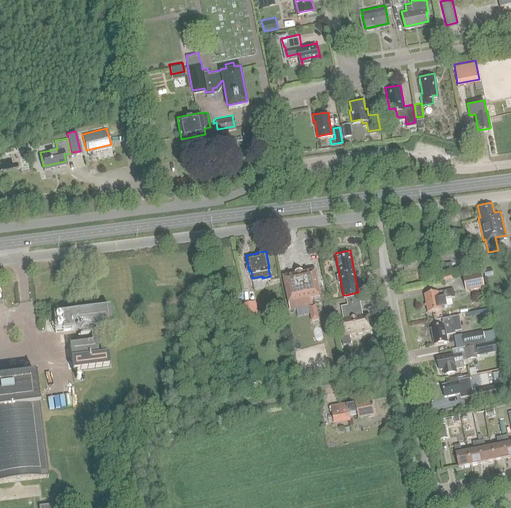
[(483,267),(484,274),(483,274),(484,282),(488,282),(487,275),(493,273),(491,265),(483,267)]
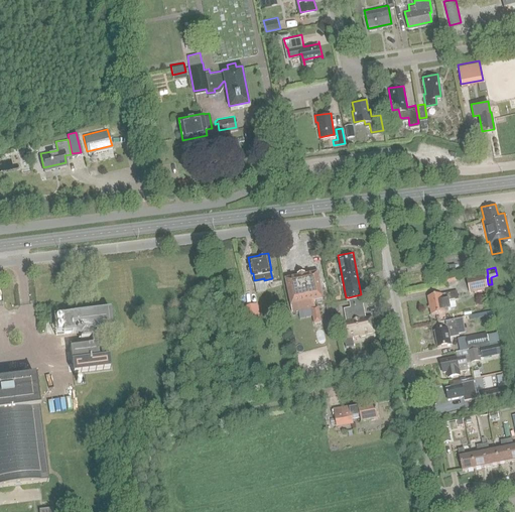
[(303,270),(302,270),(298,271),(297,271),(297,273),(284,276),(291,310),(297,309),(310,306),(311,312),(313,321),(320,320),(317,304),(314,305),(312,298),(323,296),(316,269),(304,272),(303,270)]
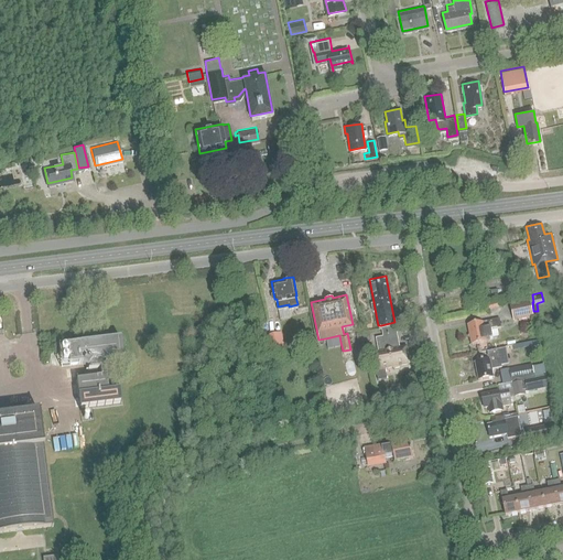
[(529,298),(509,301),(512,316),(531,313),(529,298)]
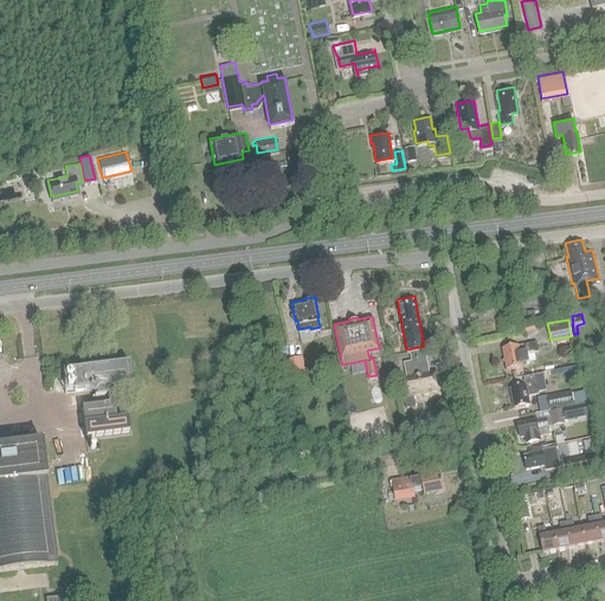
[(536,337),(502,344),(506,366),(522,363),(522,361),(529,359),(527,349),(538,348),(536,337)]
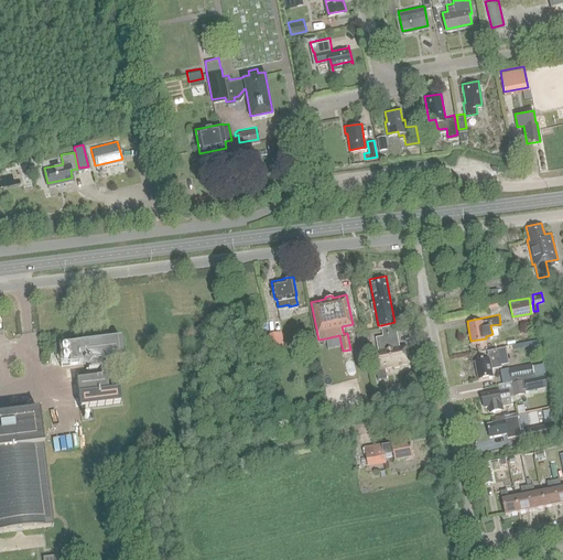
[(394,322),(381,325),(382,333),(376,334),(378,348),(371,350),(375,366),(408,359),(405,344),(399,345),(394,322)]
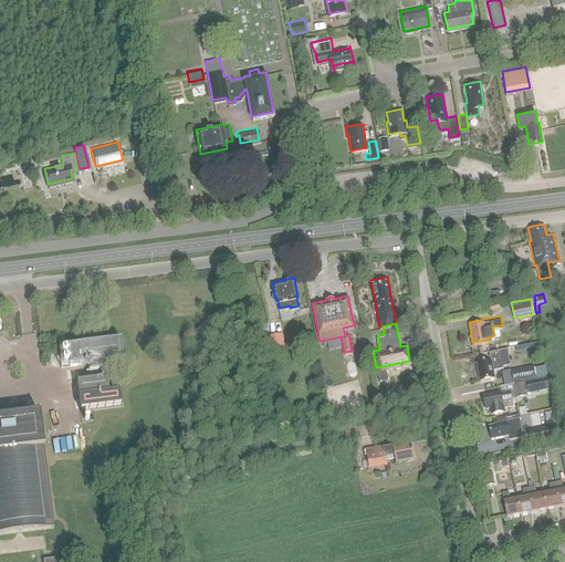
[(268,334),(265,334),(265,335),(270,351),(285,346),(281,331),(268,334)]
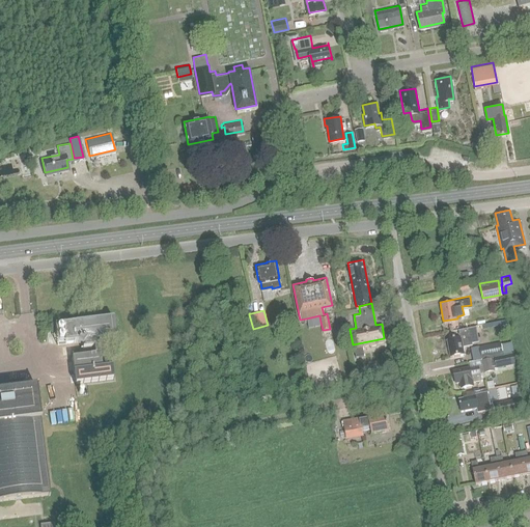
[(112,316),(54,324),(56,343),(74,341),(74,340),(78,339),(82,343),(83,355),(71,356),(73,368),(74,381),(112,377),(111,364),(101,365),(98,338),(114,336),(112,316)]
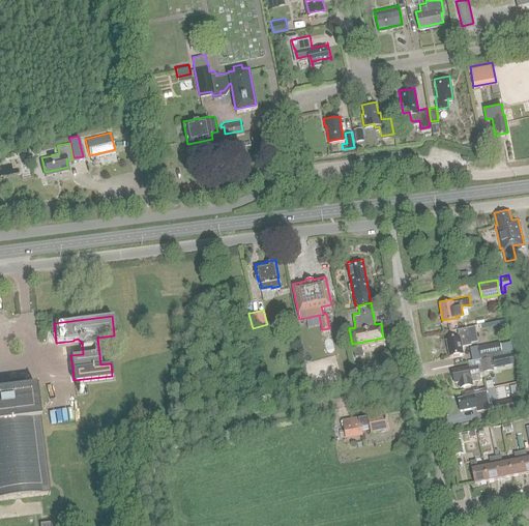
[(470,341),(470,337),(476,335),(474,323),(458,326),(459,333),(445,337),(448,353),(463,351),(461,343),(470,341)]
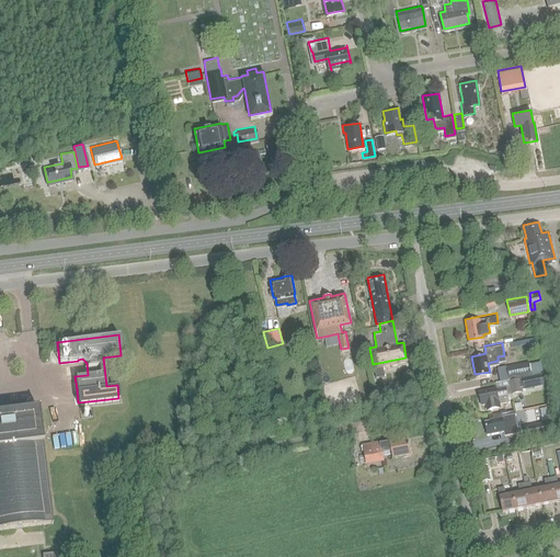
[(528,359),(505,363),(507,376),(530,372),(528,361),(528,359)]
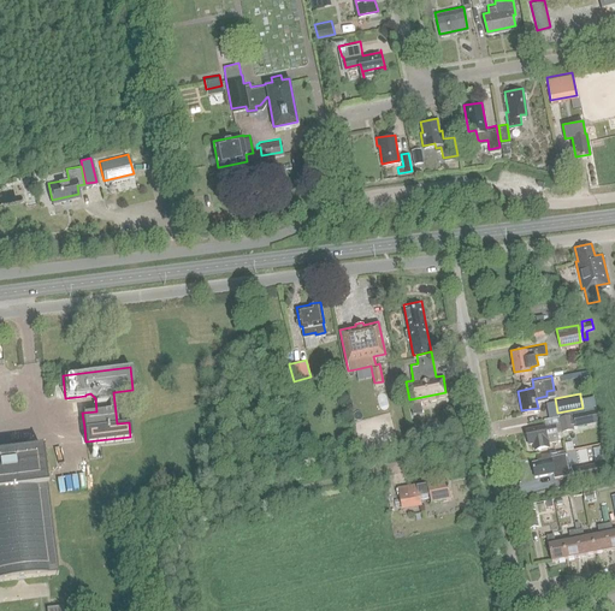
[(572,411),(571,411),(573,425),(574,423),(597,420),(595,407),(572,411)]
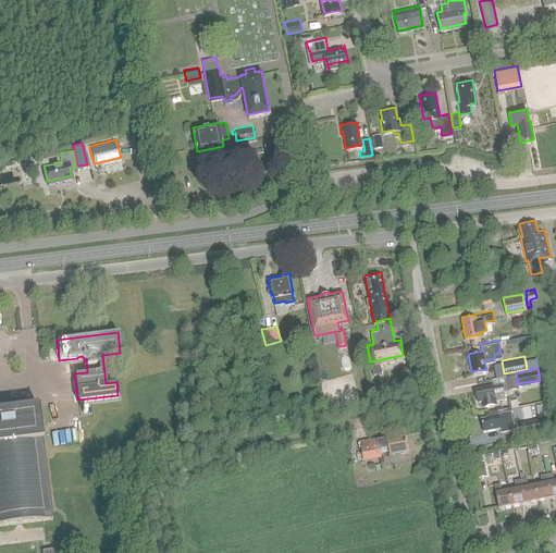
[(477,398),(484,397),(485,404),(496,402),(495,397),(504,396),(503,388),(507,386),(507,388),(518,385),(518,384),(516,372),(505,375),(506,380),(492,383),(492,382),(474,385),(477,398)]
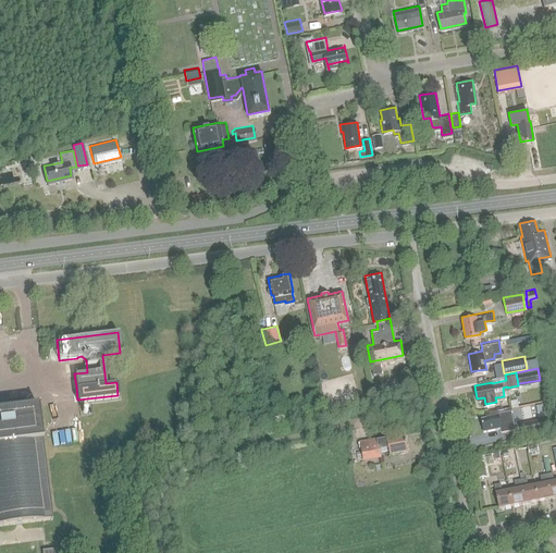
[(0,523),(50,517),(36,403),(0,407),(0,523)]
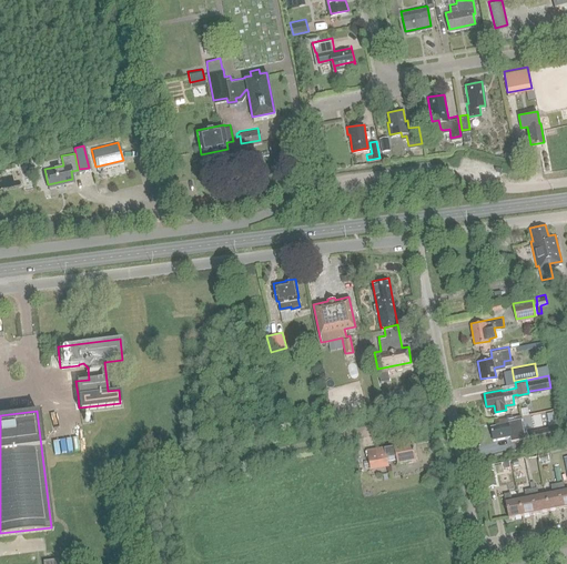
[(520,418),(522,416),(520,413),(496,418),(496,423),(490,424),(493,436),(509,434),(510,437),(524,435),(520,418)]
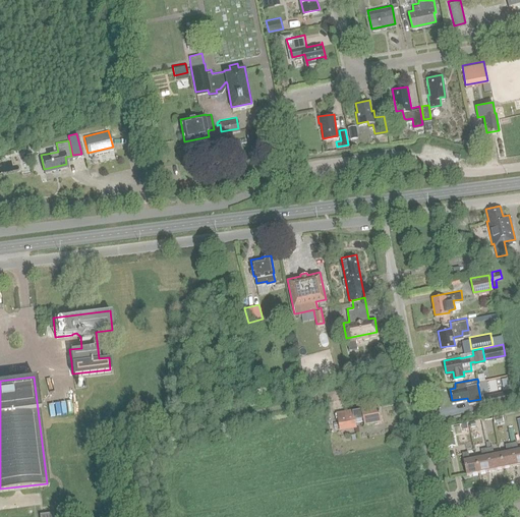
[(509,402),(515,401),(512,388),(511,388),(506,389),(506,390),(509,402)]
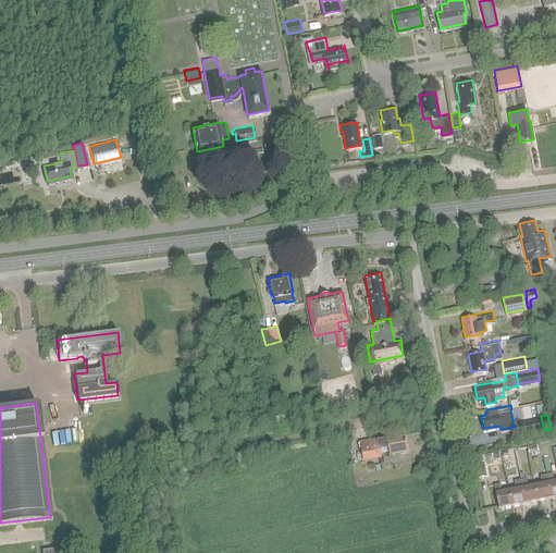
[(520,421),(522,434),(544,430),(541,417),(520,421)]
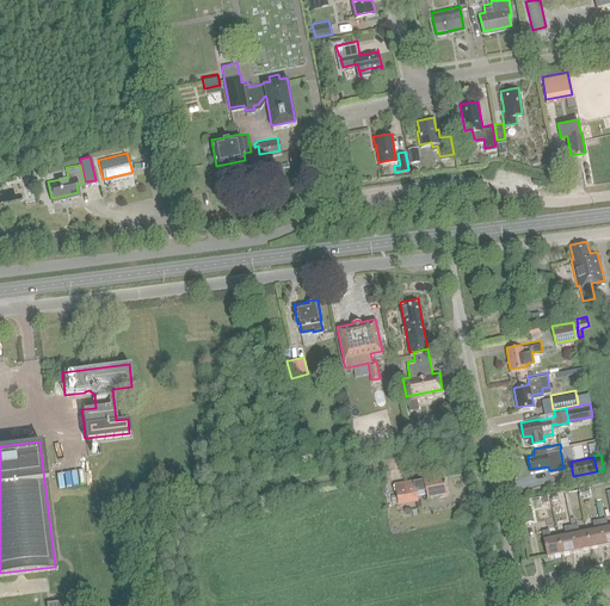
[(426,496),(447,492),(443,475),(423,480),(423,476),(394,482),(395,492),(396,494),(398,502),(417,498),(416,492),(425,489),(426,496)]
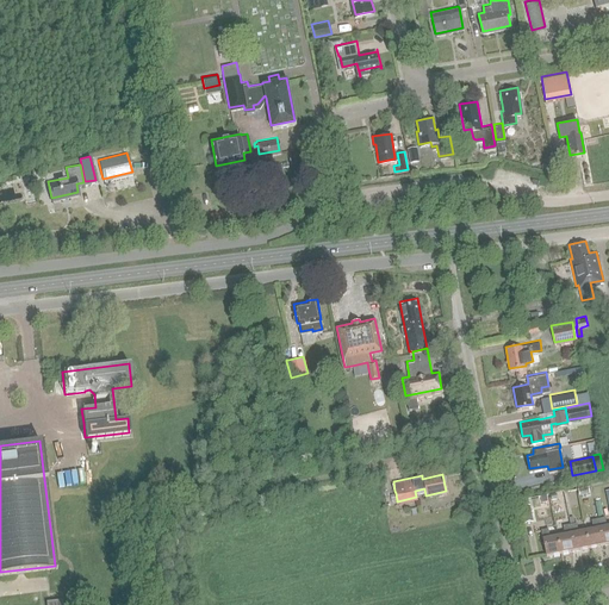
[(474,505),(467,500),(463,506),(471,511),(474,505)]
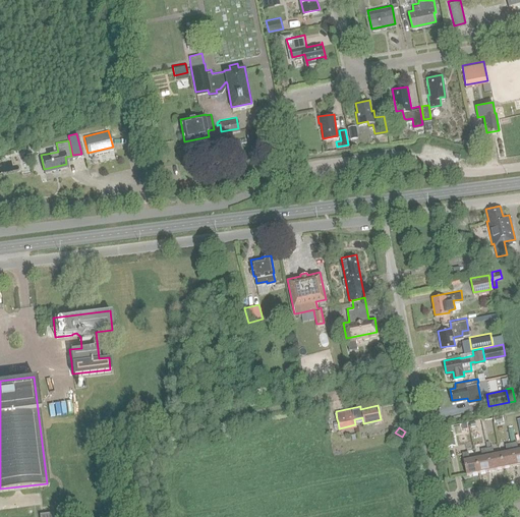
[(454,441),(452,428),(445,429),(447,442),(454,441)]
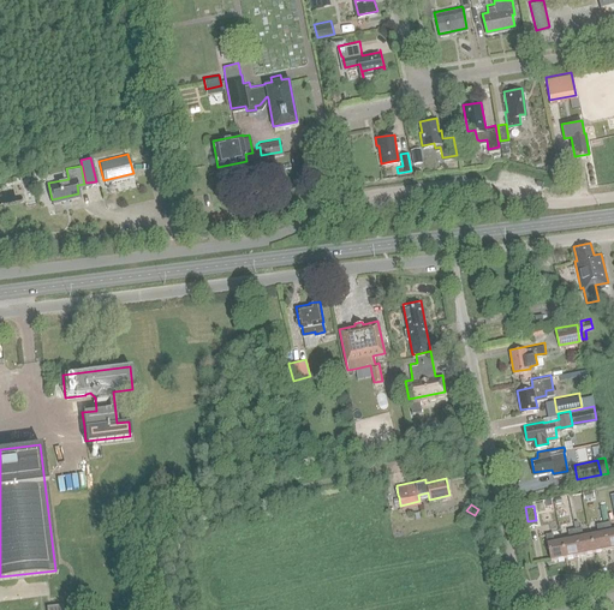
[(613,527),(610,528),(609,519),(602,521),(607,545),(613,544),(613,527)]
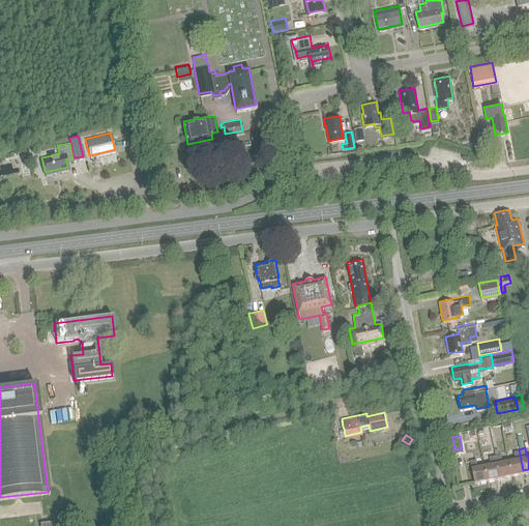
[(512,450),(515,458),(508,459),(510,473),(523,470),(519,449),(512,450)]
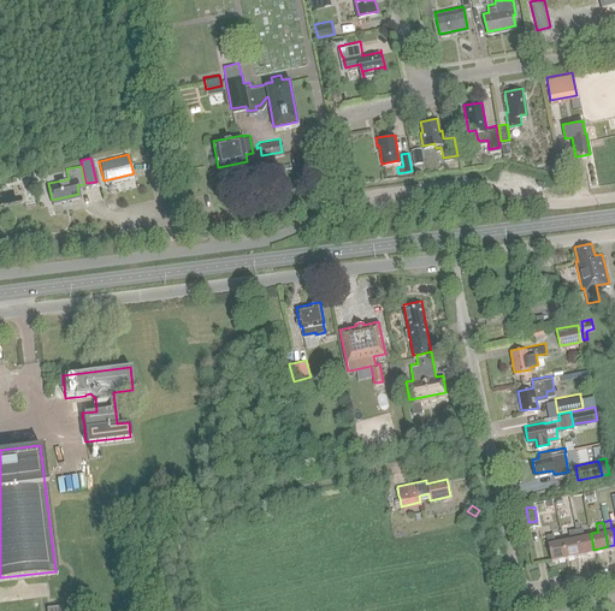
[(584,535),(581,526),(574,527),(580,552),(593,550),(591,533),(584,535)]
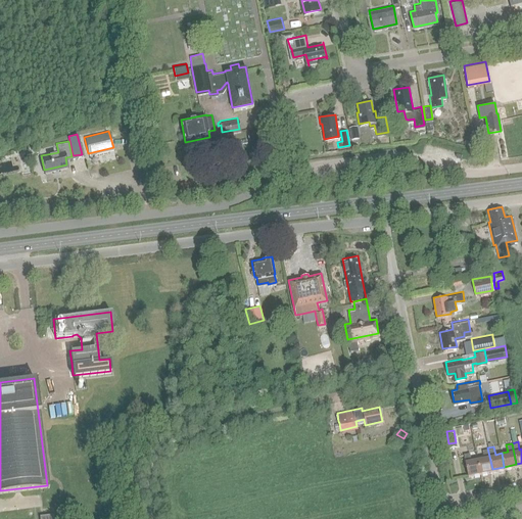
[(481,449),(483,457),(477,458),(480,472),(492,469),(487,447),(481,449)]
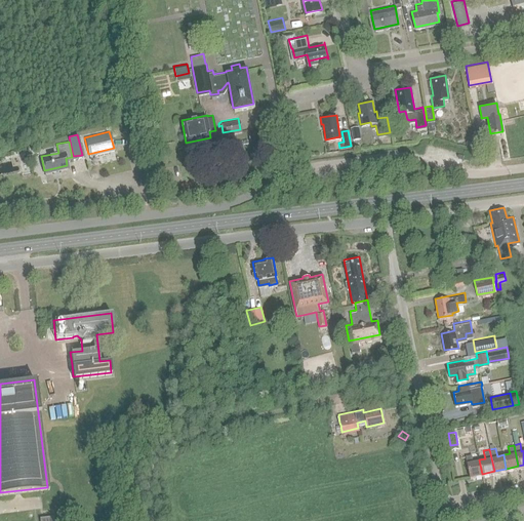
[(473,461),(471,453),(465,454),(469,476),(482,474),(479,459),(473,461)]
